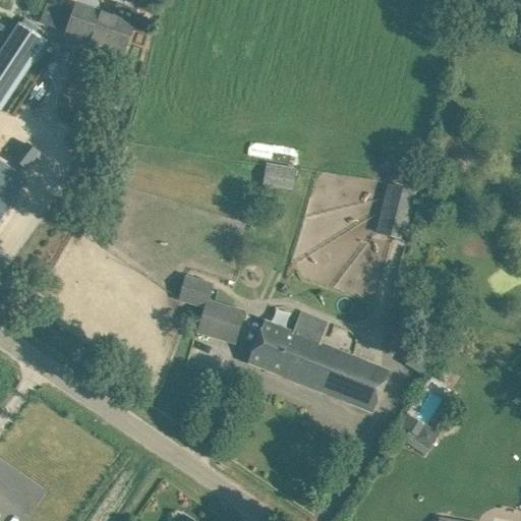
[(76,6),(71,19),(65,39),(121,58),(137,10),(116,2),(111,18),(76,6)]
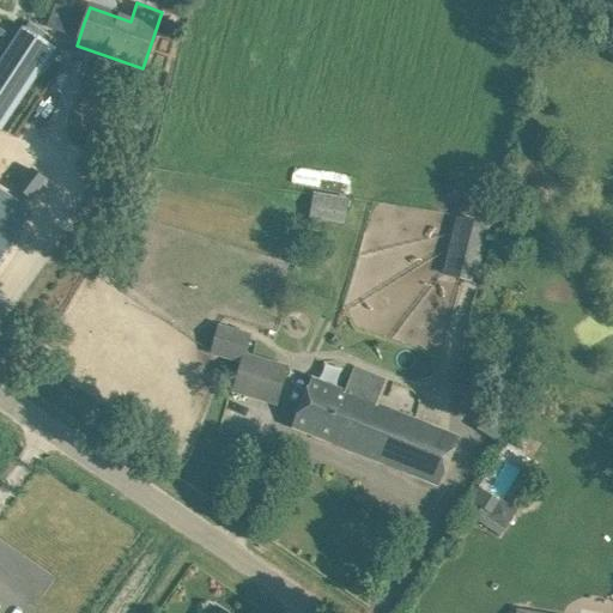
[(0,128),(52,49),(20,29),(0,59),(0,128)]
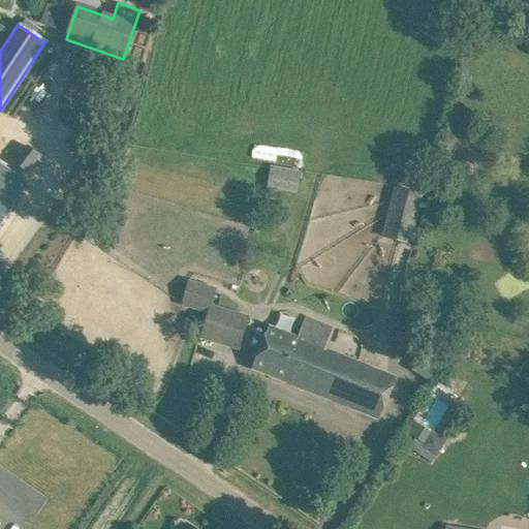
[(13,163),(26,173),(39,156),(27,147),(14,162),(13,163)]
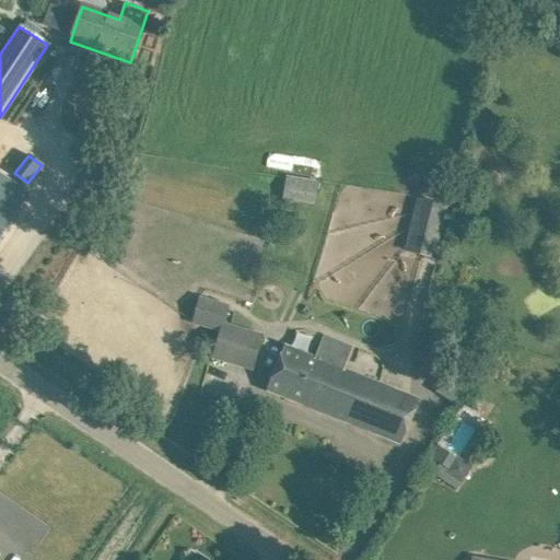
[(28,199),(30,197),(28,196),(34,188),(27,183),(14,173),(15,172),(0,162),(0,237),(26,198),(28,199)]
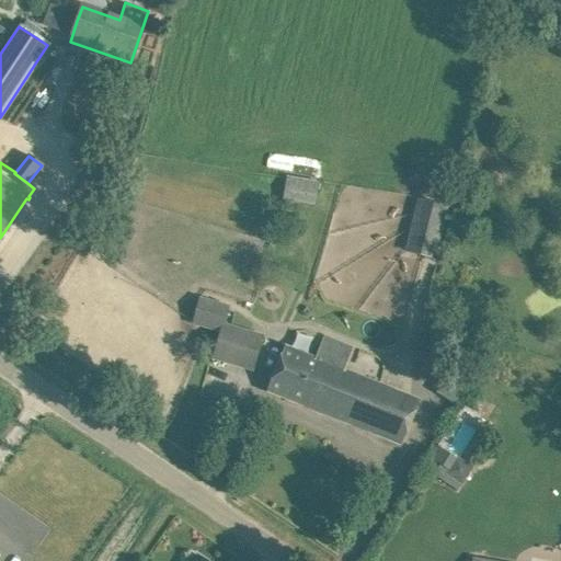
[(287,174),(312,174),(312,165),(288,164),(287,174)]
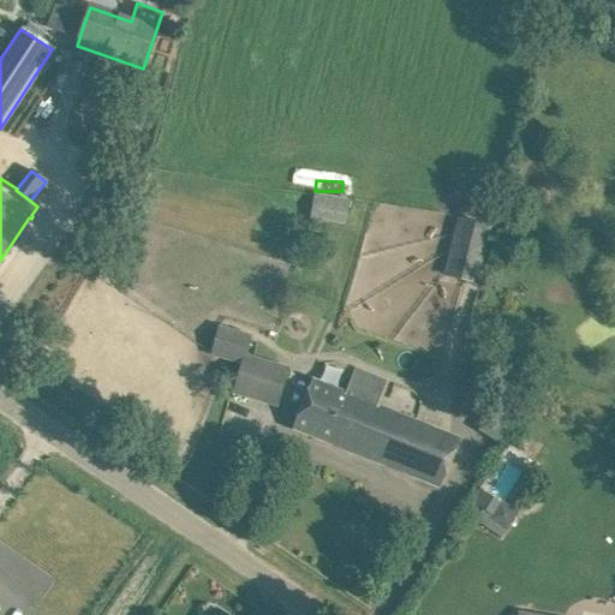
[(312,193),(309,220),(344,226),(347,199),(312,193)]
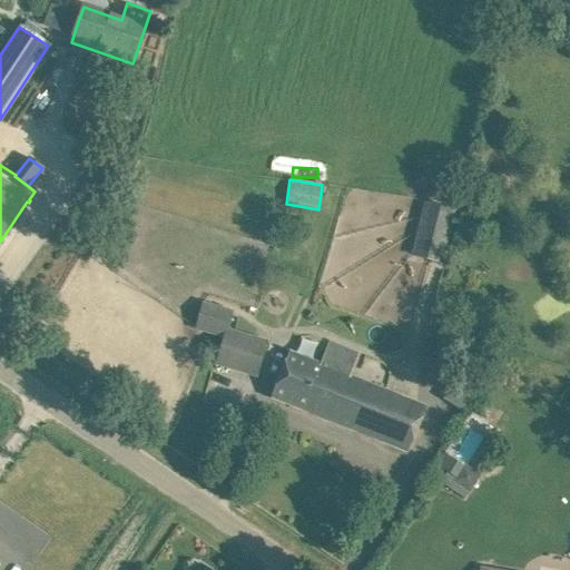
[(411,256),(442,264),(454,209),(423,202),(411,256)]
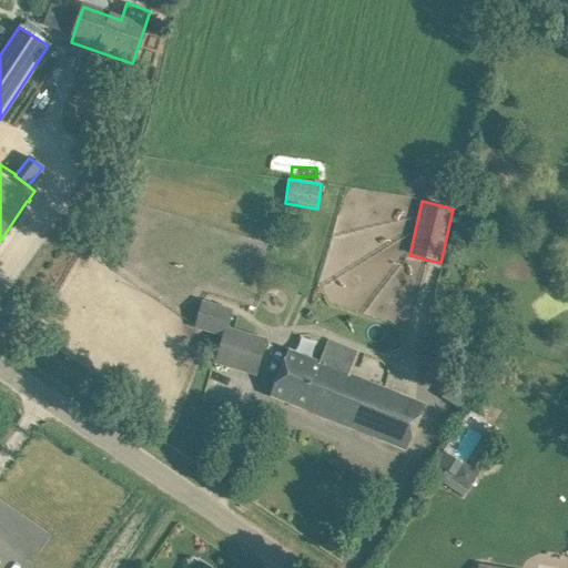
[(231,308),(202,301),(194,327),(223,336),(231,308)]
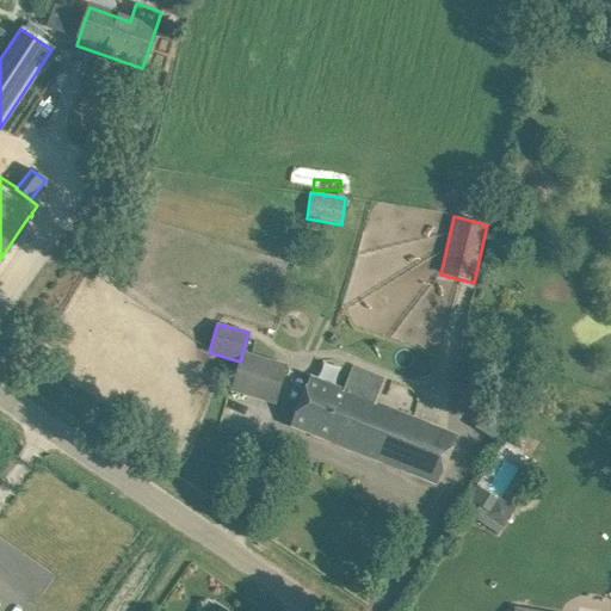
[(283,372),(246,362),(239,388),(273,399),(283,372)]
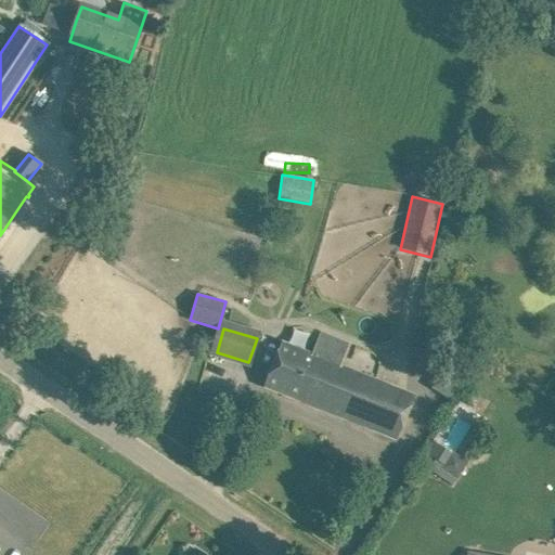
[(281,344),(263,386),(397,439),(405,420),(414,398),(340,368),(349,346),(320,334),(311,356),(281,344)]
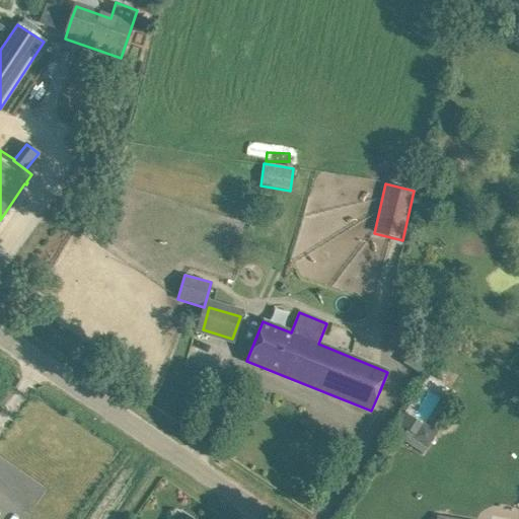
[(409,418),(400,438),(429,448),(436,428),(409,418)]
